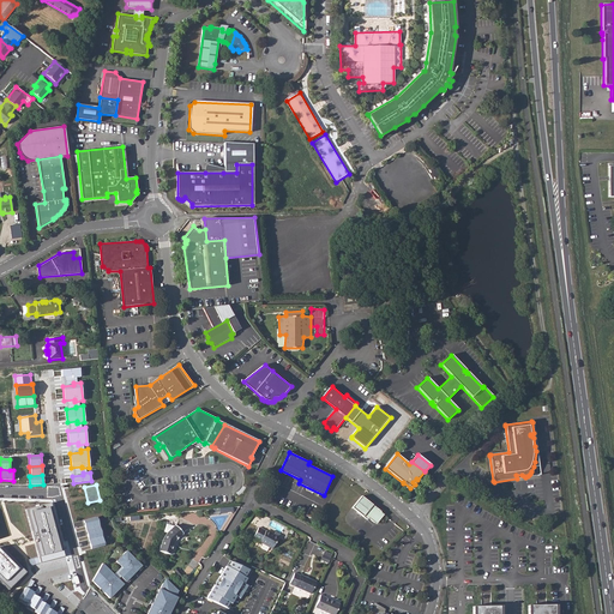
[(373,504),(362,495),(353,507),(368,518),(369,517),(375,522),(379,521),(385,513),(381,511),(383,510),(378,507),(377,507),(373,505),(373,504)]
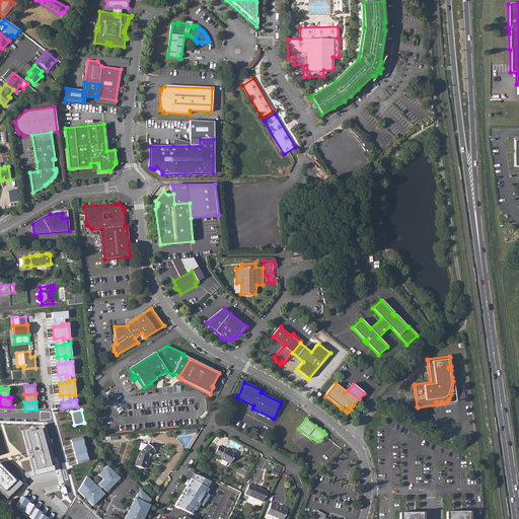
[(42,425),(22,430),(32,471),(52,466),(42,425)]
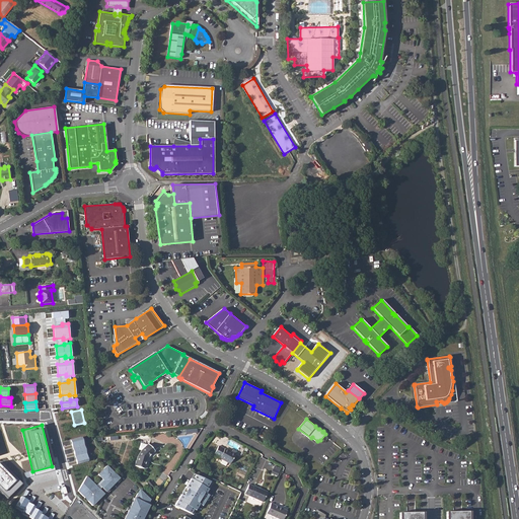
[(82,437),(70,440),(77,464),(89,461),(82,437)]
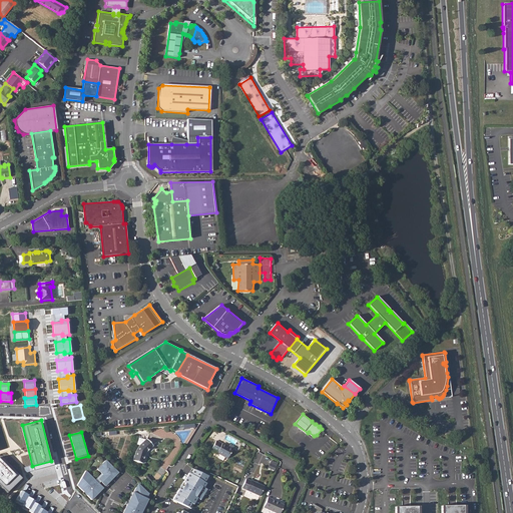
[(133,461),(142,463),(144,455),(145,454),(146,453),(153,446),(146,439),(140,437),(138,443),(141,444),(139,447),(136,452),(133,461)]
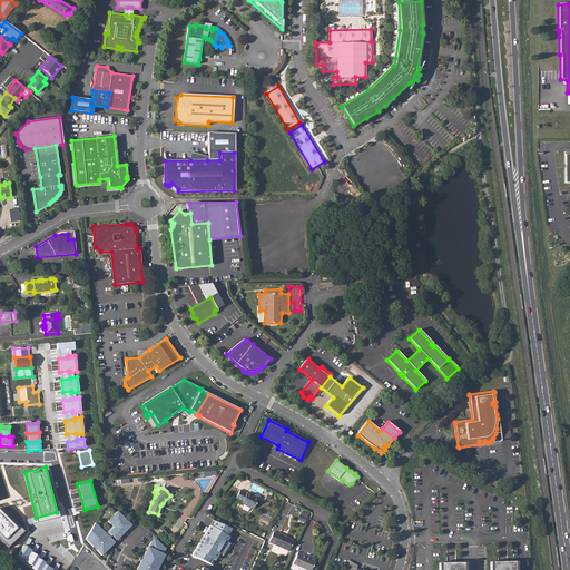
[(241,489),(235,499),(242,502),(241,503),(253,509),(258,499),(247,492),(247,493),(241,489)]
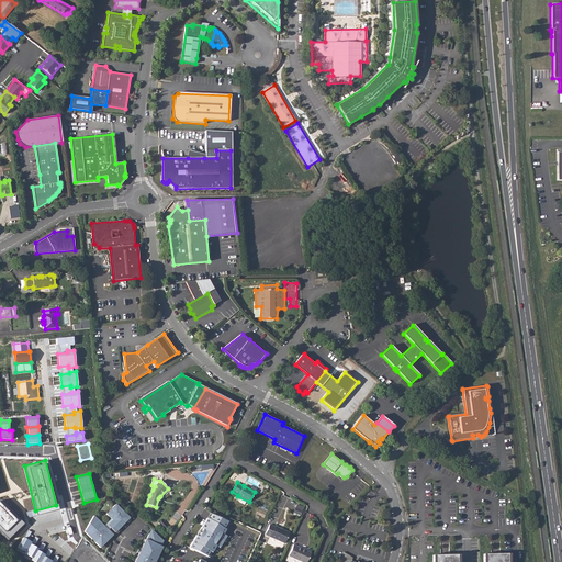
[(0,532),(8,540),(23,524),(0,504),(0,532)]
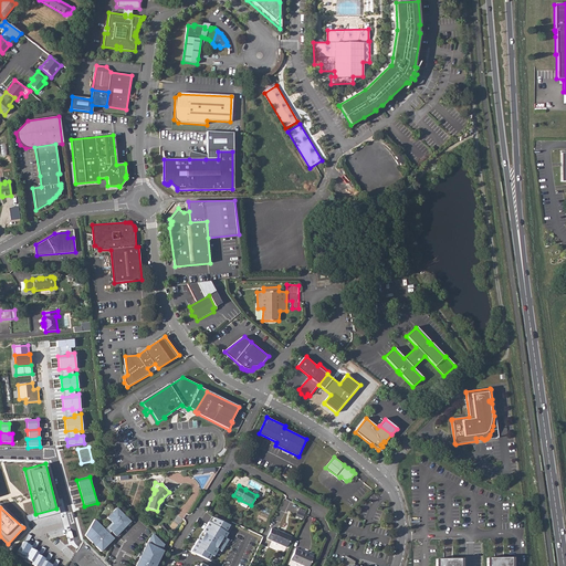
[(116,507),(107,517),(112,523),(114,524),(108,528),(112,532),(116,536),(130,522),(116,507)]
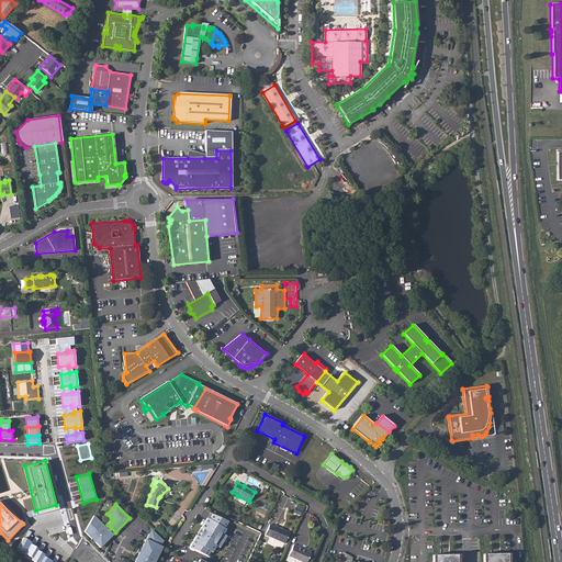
[(301,515),(304,507),(298,504),(294,513),(301,515)]
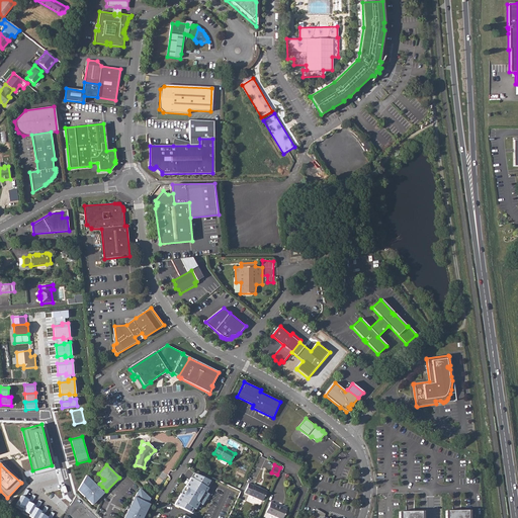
[(54,469),(52,465),(32,470),(33,475),(54,469)]
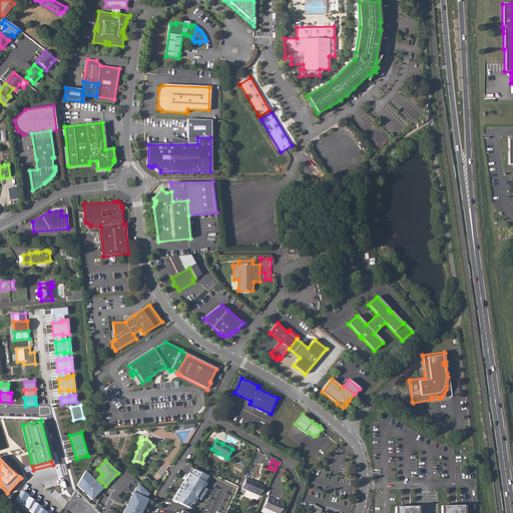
[(193,469),(190,474),(206,483),(209,478),(193,469)]
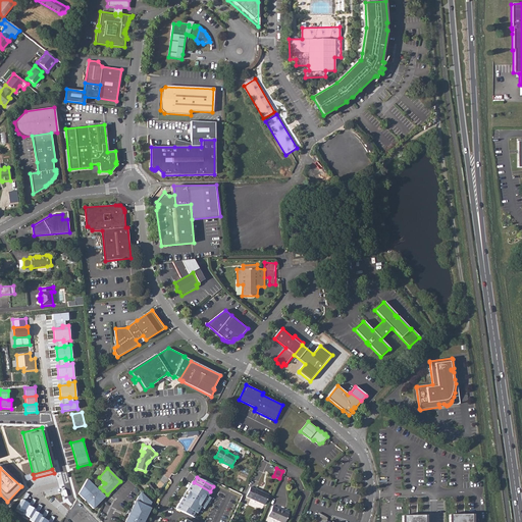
[(97,488),(87,479),(79,493),(94,509),(105,497),(100,492),(97,488)]
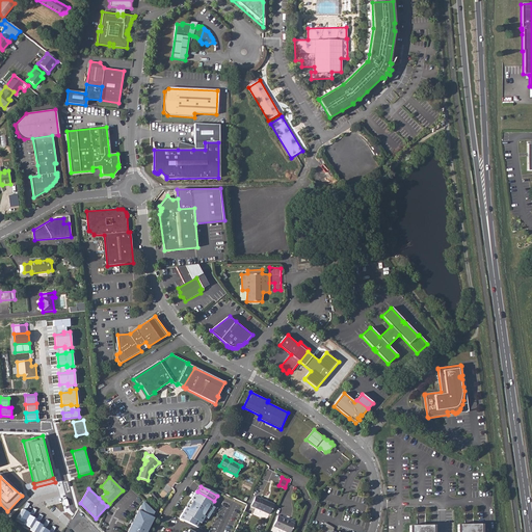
[(197,491),(195,490),(179,519),(198,529),(214,501),(197,491)]
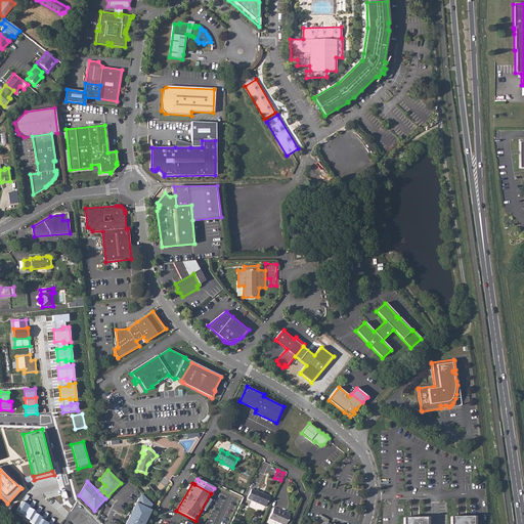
[(251,488),(247,498),(265,507),(269,496),(256,490),(256,491),(251,488)]
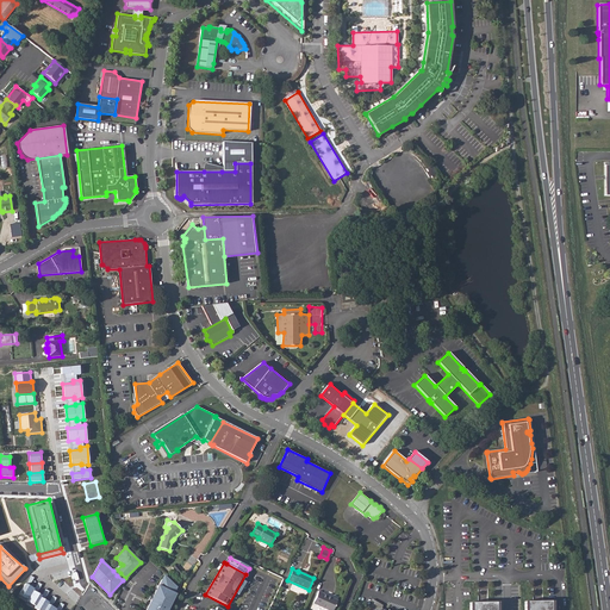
[(178,587),(166,576),(161,580),(159,586),(157,585),(150,599),(153,601),(151,604),(147,602),(143,608),(147,609),(145,609),(167,609),(175,593),(174,592),(178,587)]
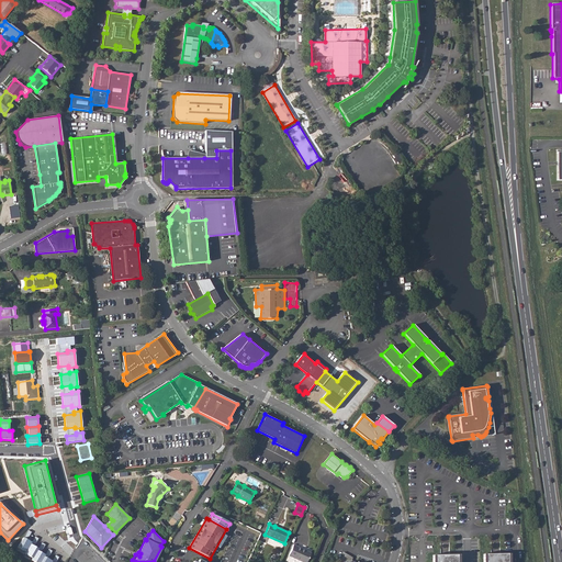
[(31,542),(23,538),(17,548),(25,552),(31,543),(31,542)]
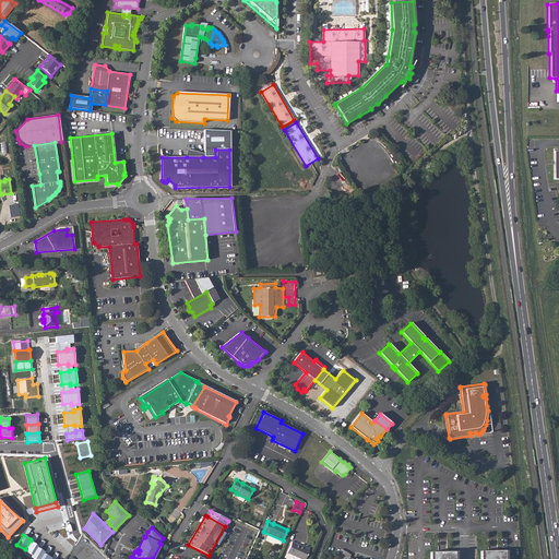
[(38,545),(31,540),(25,549),(24,551),(32,556),(37,547),(38,545)]
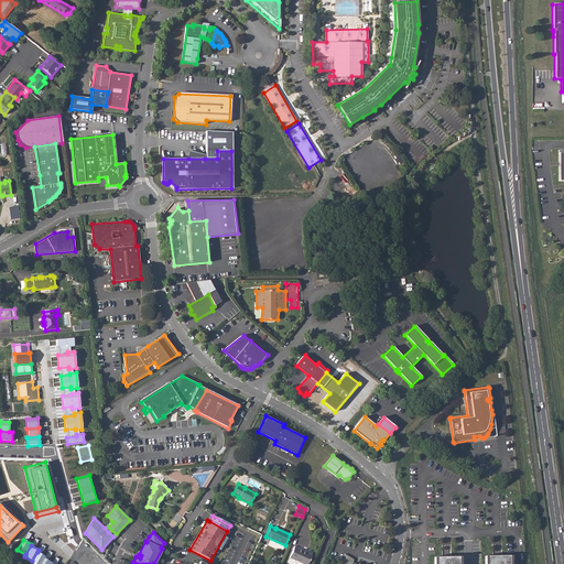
[(294,546),(290,557),(304,563),(307,563),(312,555),(299,549),(300,549),(294,546)]
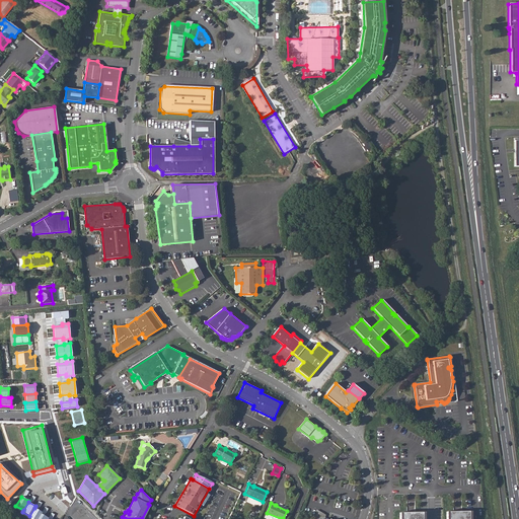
[(41,512),(34,508),(29,516),(29,517),(31,518),(36,518),(41,514),(41,512)]
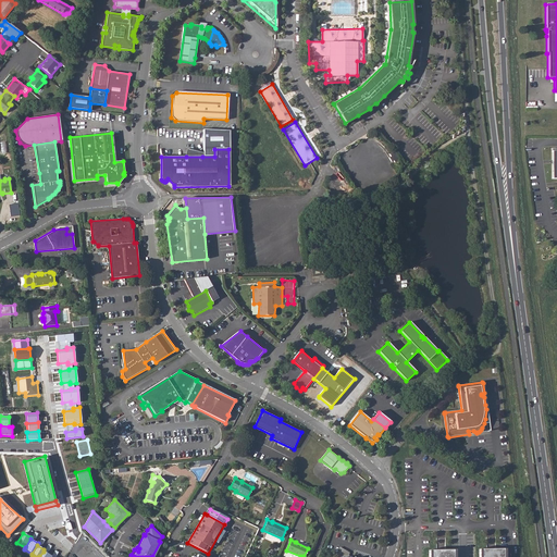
[(351,556),(348,555),(349,553),(341,547),(336,556),(351,556)]
